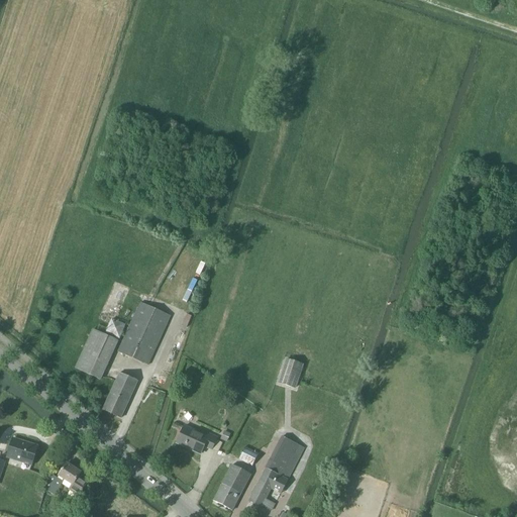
[(117,352),(147,366),(170,316),(140,303),(117,352)]
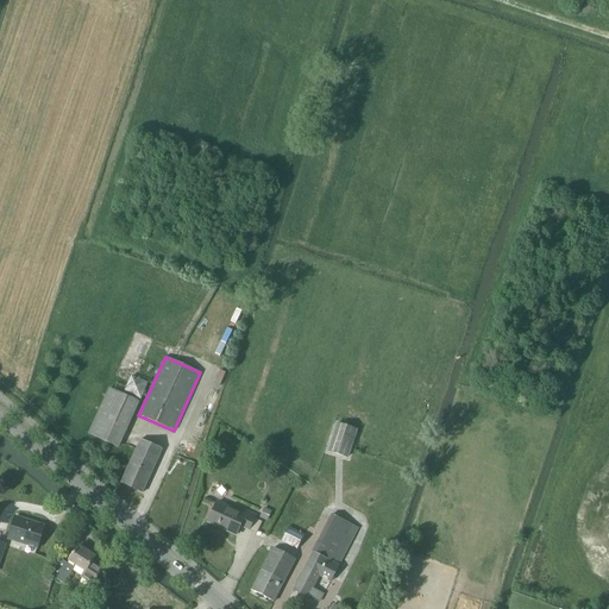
[(124,393),(140,401),(148,383),(131,376),(124,393)]
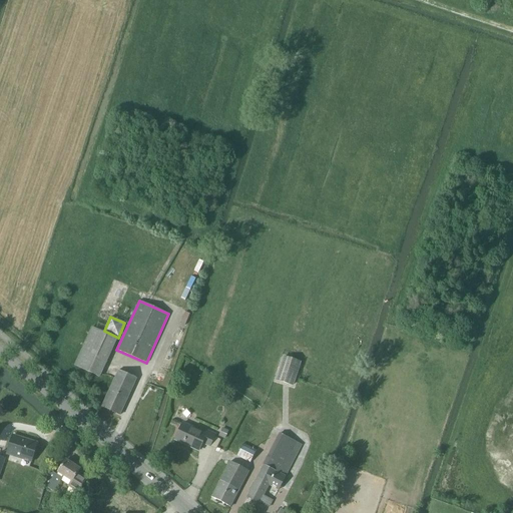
[(92,328),(74,366),(99,377),(116,339),(92,328)]
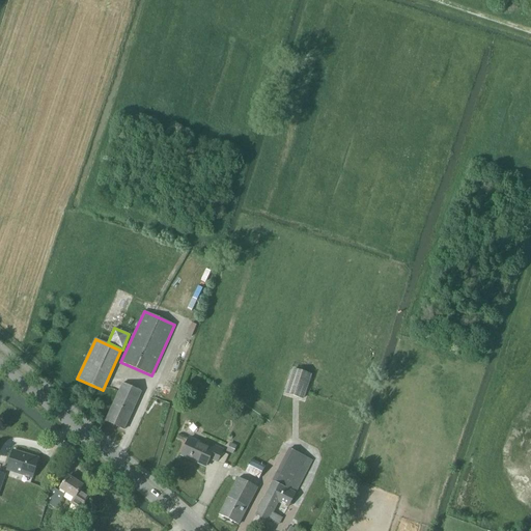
[(285,394),(303,399),(310,375),(294,370),(285,394)]
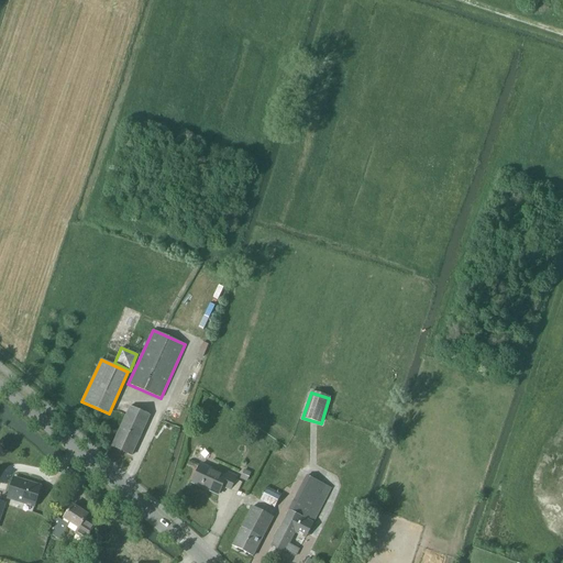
[(130,407),(111,446),(131,456),(150,416),(148,416),(144,414),(130,407)]
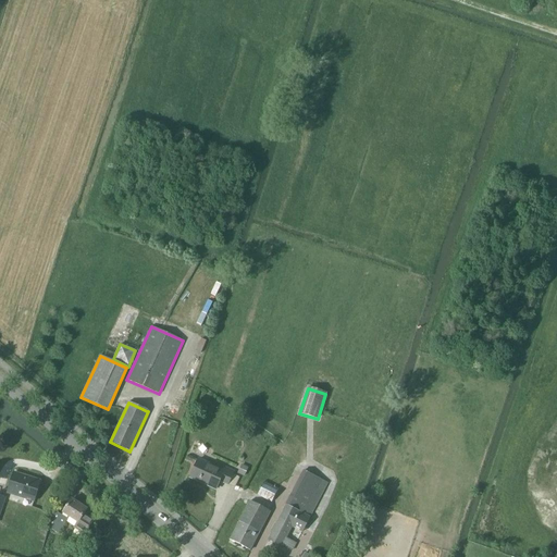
[(198,460),(189,478),(199,482),(200,482),(206,484),(206,485),(215,490),(219,482),(221,483),(221,482),(225,484),(225,485),(227,485),(233,472),(218,465),(215,468),(198,460)]
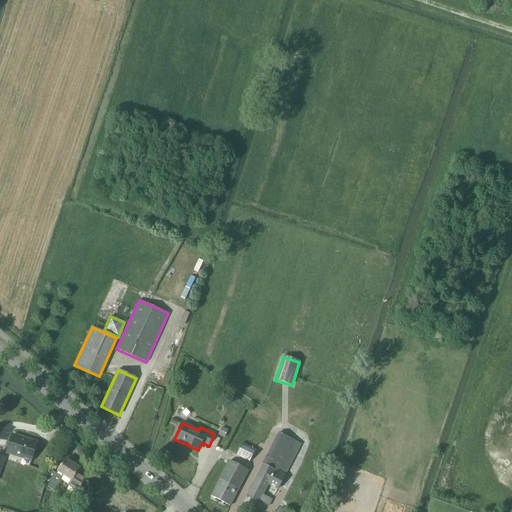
[(218,436),(224,439),(228,431),(222,428),(218,436)]
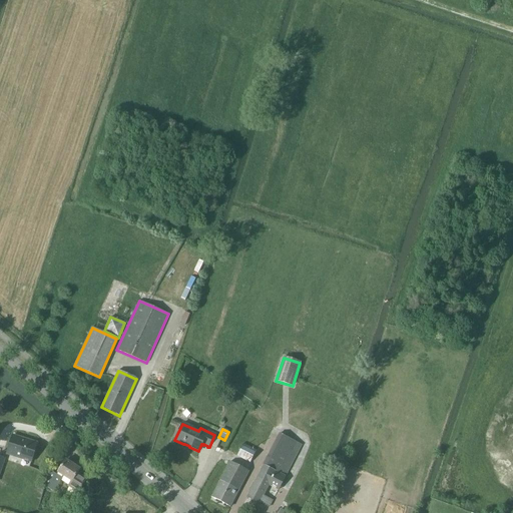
[(263,496),(269,486),(270,483),(279,488),(302,446),(279,434),(263,466),(253,483),(252,485),(250,490),(249,490),(248,492),(249,492),(246,498),(259,504),(260,502),(269,507),(273,501),(263,496)]
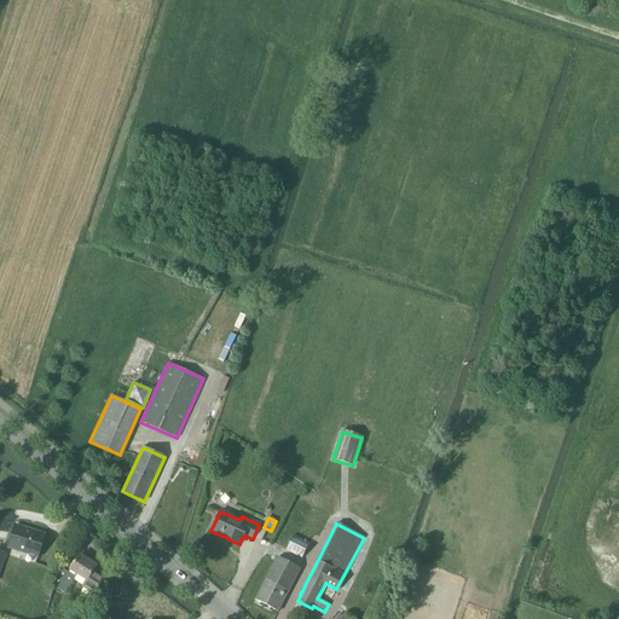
[(7,548),(15,550),(38,557),(45,536),(33,532),(32,533),(27,531),(27,530),(15,526),(7,548)]
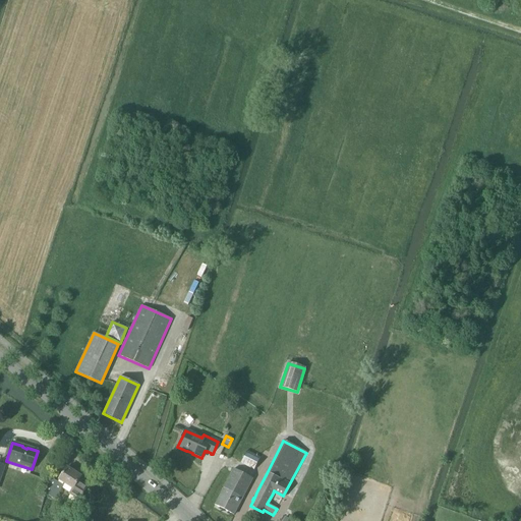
[(246,451),(240,463),(253,470),(261,458),(246,451)]
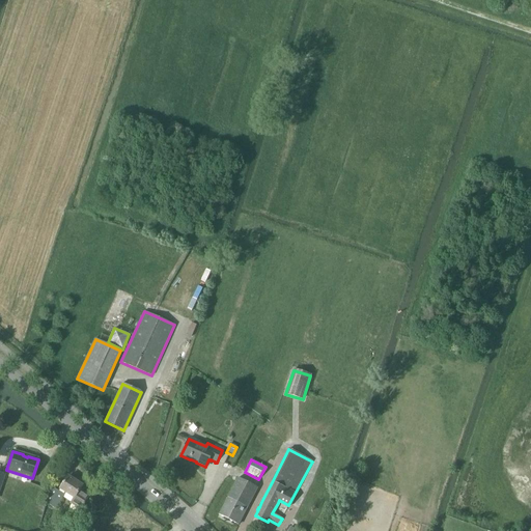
[(44,502),(55,509),(65,494),(74,499),(71,503),(80,509),(88,497),(80,491),(82,486),(67,477),(59,490),(58,492),(57,492),(53,488),(52,488),(44,502)]
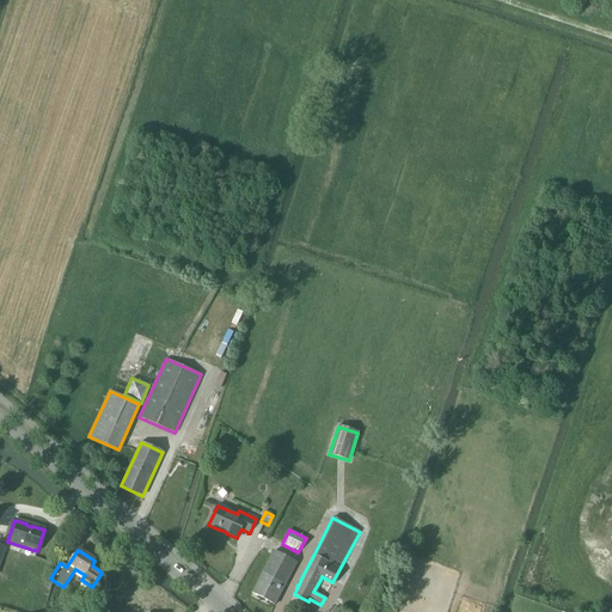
[(252,594),(275,605),(297,563),(274,551),(252,594)]
